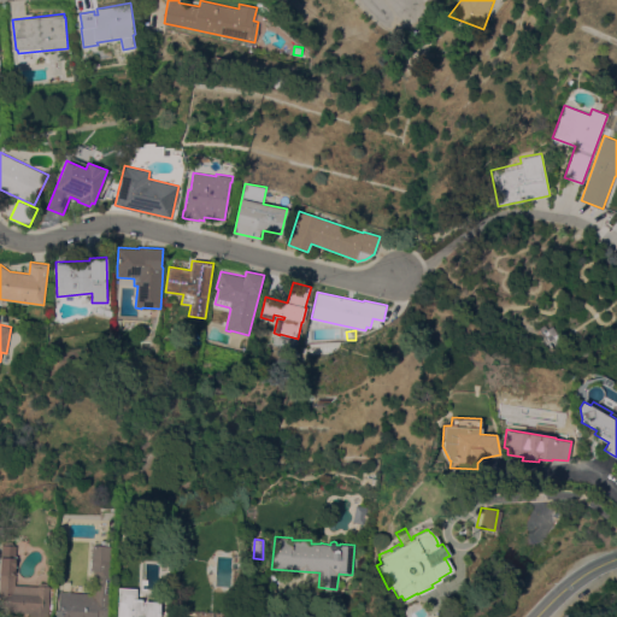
[(93,570),(89,570),(92,545),(94,545),(94,541),(101,542),(101,540),(107,541),(107,546),(110,546),(109,557),(112,557),(110,603),(106,603),(105,616),(53,616),(54,610),(57,610),(58,591),(92,593),(93,571),(93,570)]
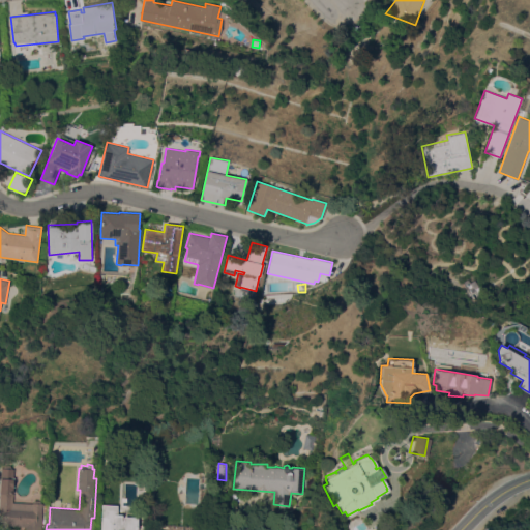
[(11,502),(41,503),(39,529),(24,529),(25,526),(0,525),(0,468),(12,468),(11,502)]
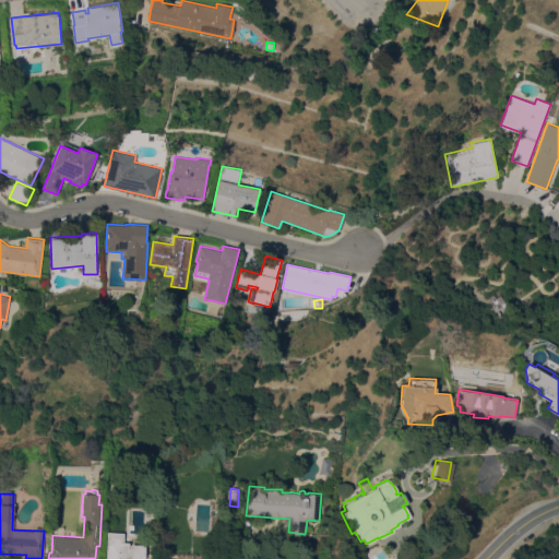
[(122,533),(121,543),(128,543),(128,548),(129,548),(130,545),(144,545),(144,558),(105,558),(107,532),(122,533)]
